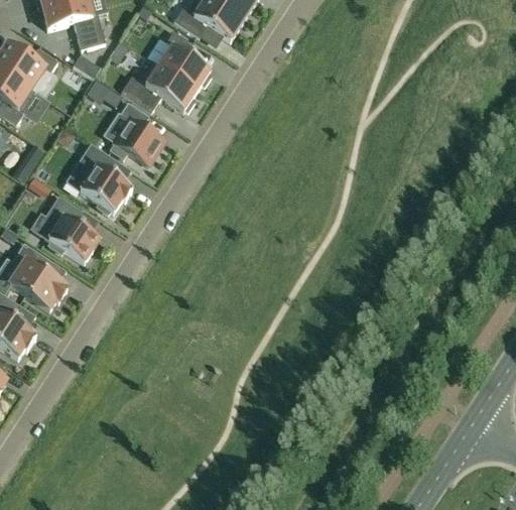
[(73,21),(81,48),(105,42),(97,14),(91,15),(87,0),(56,0),(37,5),(40,19),(44,18),(46,28),(73,21)]
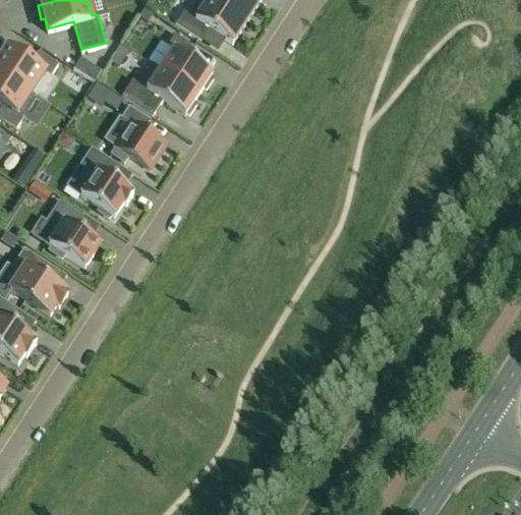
[(199,37),(208,25),(232,41),(246,18),(218,0),(193,0),(187,10),(183,7),(174,20),(199,37)]
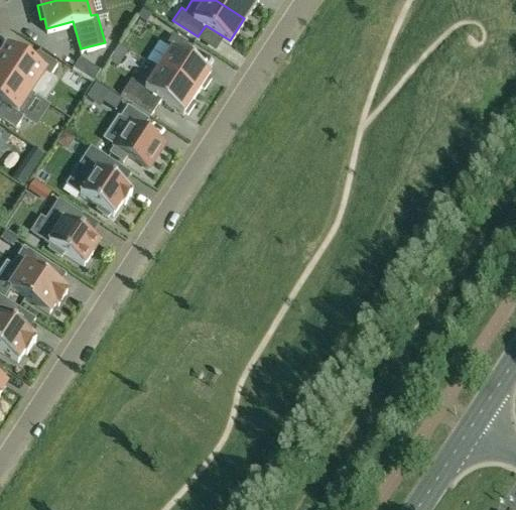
[(216,0),(244,18),(255,0),(216,0)]
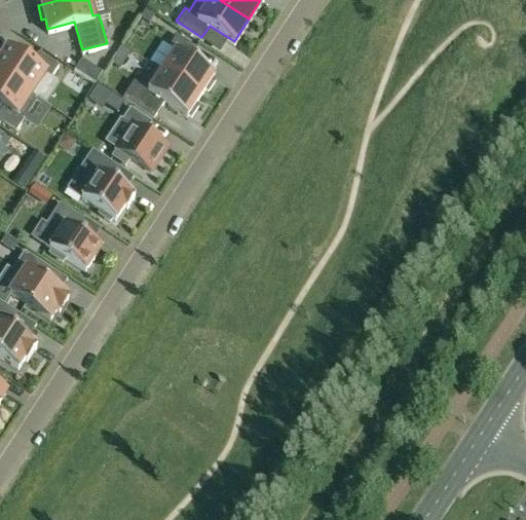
[(204,85),(208,87),(216,75),(213,73),(214,71),(189,54),(196,44),(176,31),(168,42),(174,45),(160,66),(200,93),(204,85)]
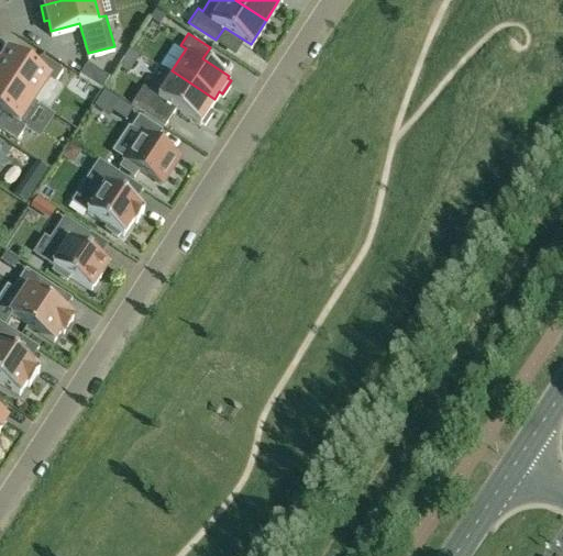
[(0,75),(39,100),(39,99),(34,96),(48,75),(54,78),(62,67),(40,52),(32,64),(7,46),(0,55),(0,75)]
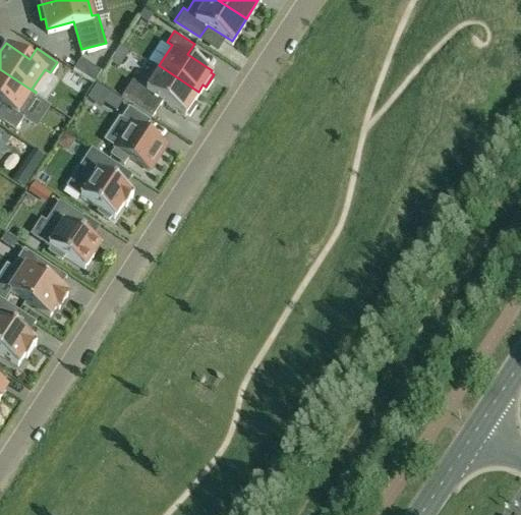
[(94,78),(101,68),(80,55),(73,65),(94,78)]
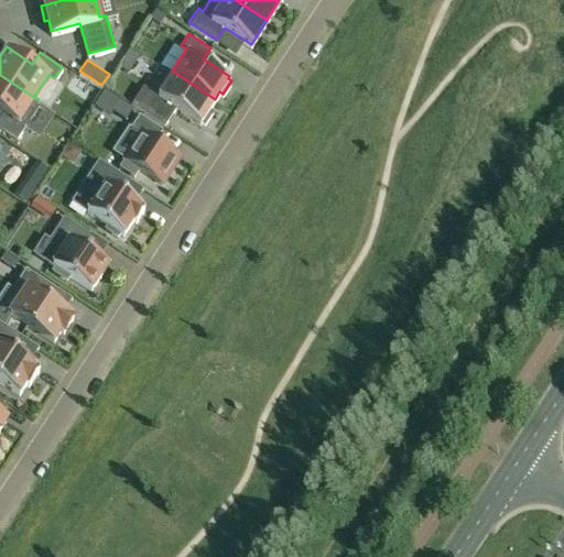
[(205,121),(213,109),(209,107),(215,99),(172,71),(163,65),(141,99),(163,113),(171,102),(199,121),(202,119),(205,121)]
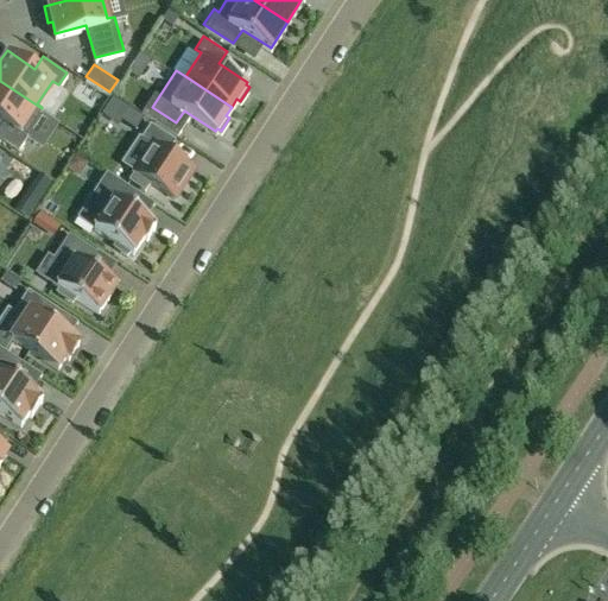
[(42,108),(0,81),(0,115),(2,118),(0,121),(0,133),(19,146),(27,133),(25,132),(42,108)]
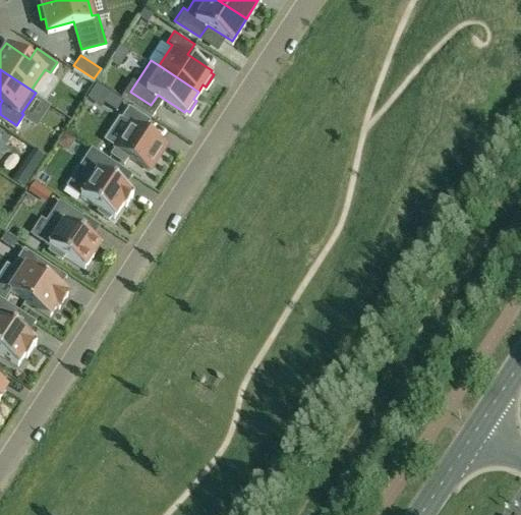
[(97,79),(87,94),(102,104),(105,100),(115,107),(122,97),(107,87),(97,79)]
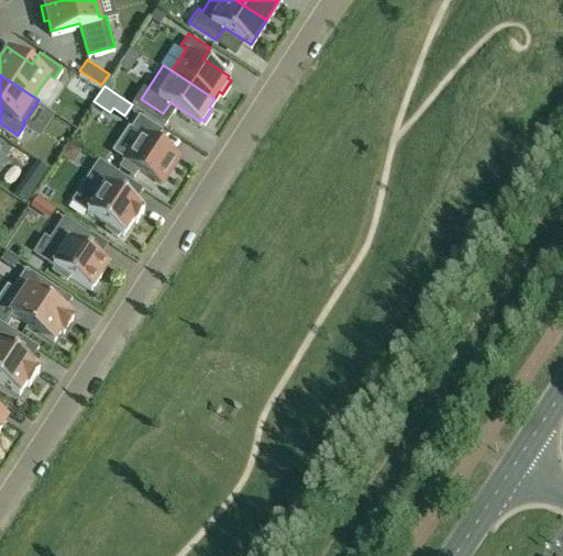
[(141,131),(124,156),(162,179),(178,153),(154,137),(161,126),(139,112),(131,124),(141,131)]
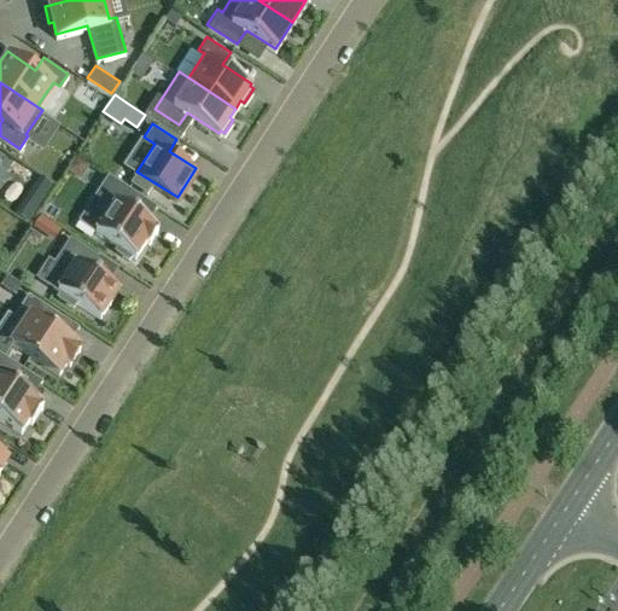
[(149,240),(157,228),(153,226),(155,223),(126,204),(135,190),(108,170),(91,197),(108,208),(94,228),(117,243),(115,246),(128,255),(130,251),(135,255),(146,238),(149,240)]
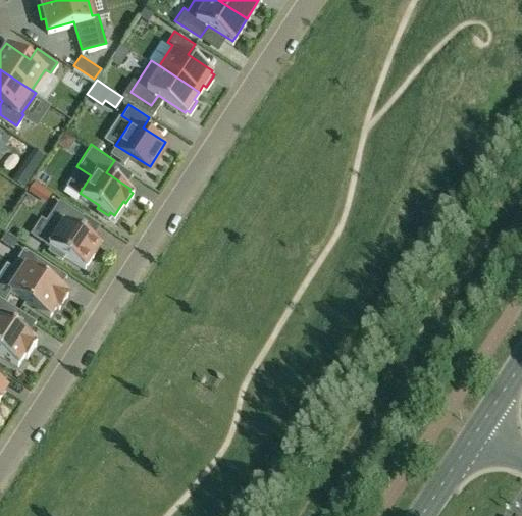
[(34,177),(28,187),(37,193),(43,184),(34,177)]
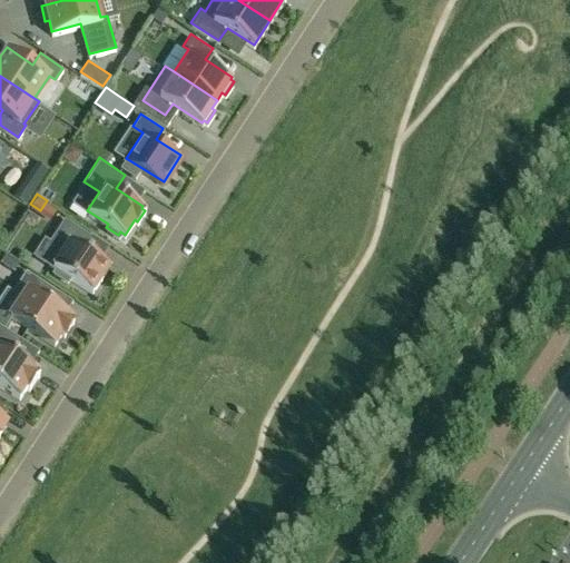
[(96,287),(97,285),(97,287),(112,262),(84,244),(91,231),(67,216),(53,239),(65,246),(56,259),(60,263),(58,266),(70,276),(74,270),(96,287)]
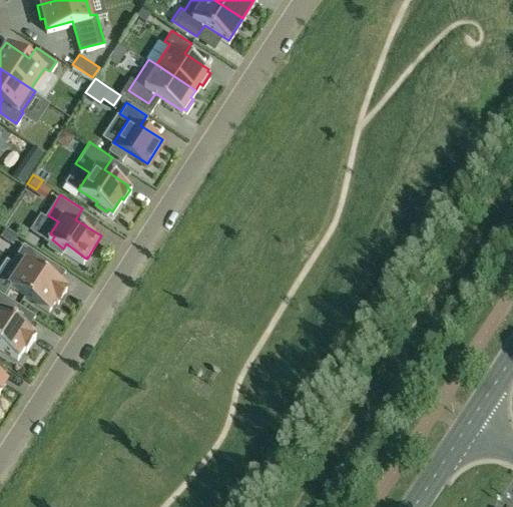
[(15,282),(57,310),(63,300),(66,302),(75,288),(72,287),(73,286),(47,270),(55,258),(29,240),(16,261),(25,267),(15,282)]
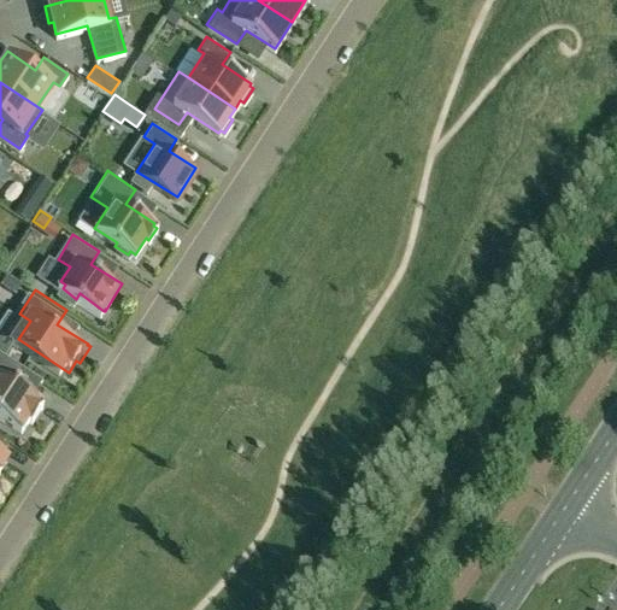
[(0,415),(30,434),(37,423),(40,426),(51,409),(48,406),(50,405),(17,383),(28,368),(0,349),(0,415)]
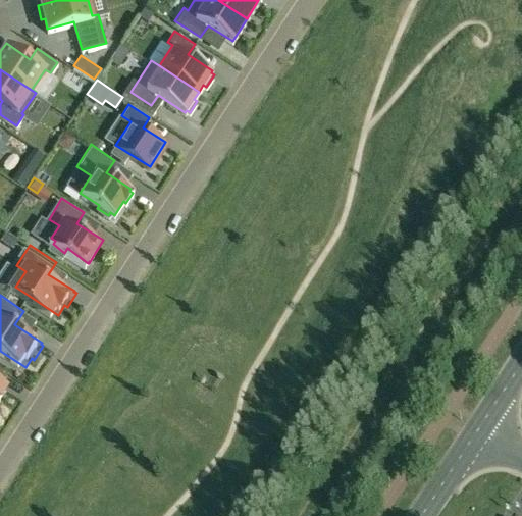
All buildings are outlined.
